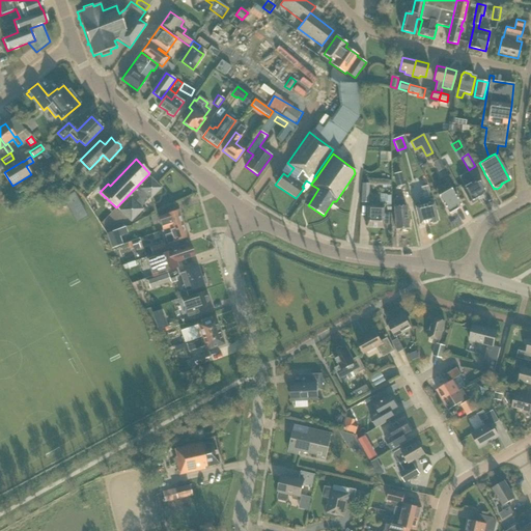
[(432,162),(438,172),(444,169),(439,159),(432,162)]
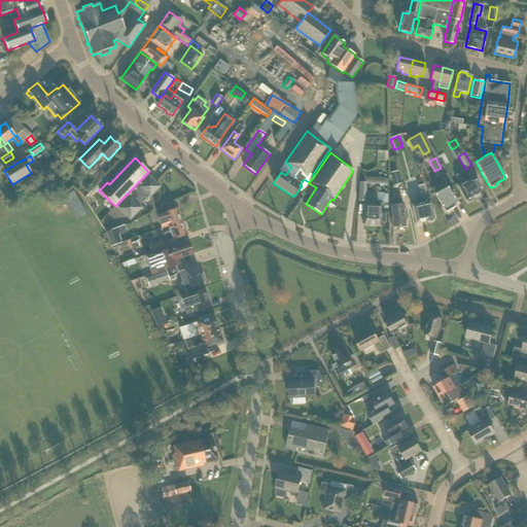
[(398,171),(391,173),(394,185),(401,183),(398,171)]
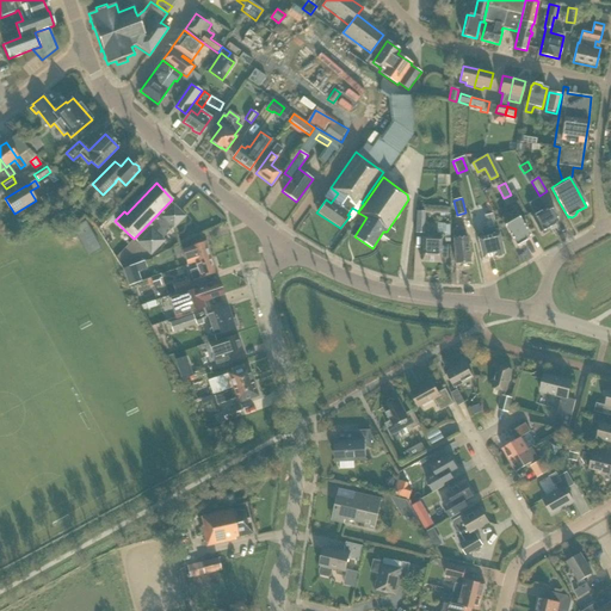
[(530,204),(536,215),(531,217),(539,233),(541,232),(543,234),(549,230),(548,228),(553,226),(551,224),(557,221),(549,207),(545,209),(539,198),(530,204)]
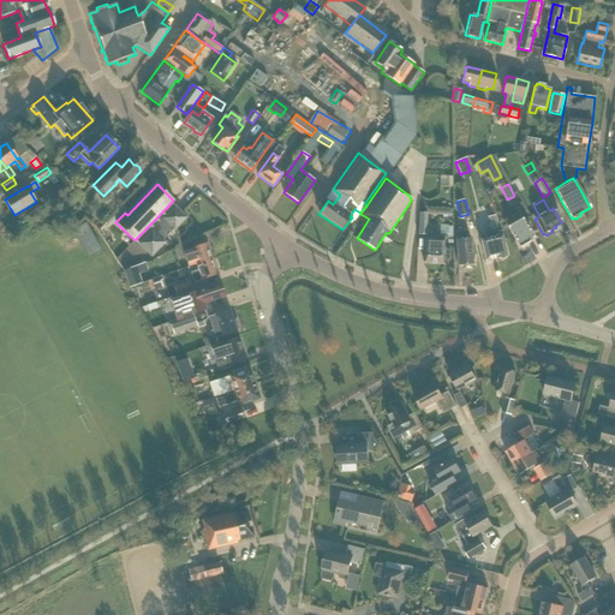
[(165,243),(162,240),(173,230),(174,230),(186,218),(171,203),(135,240),(151,257),(165,243)]
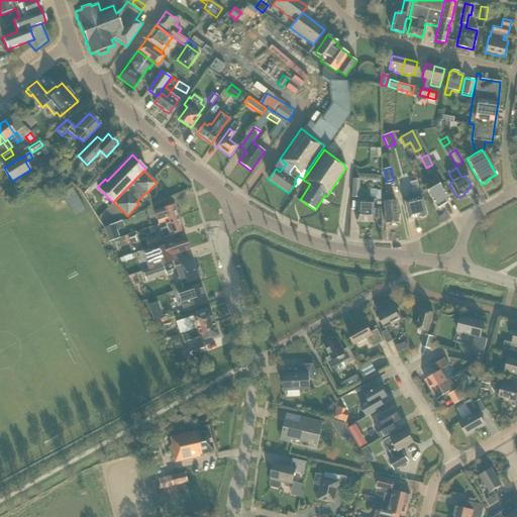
[(437,185),(434,180),(435,180),(431,172),(424,175),(429,183),(425,185),(427,190),(426,191),(436,208),(437,208),(440,208),(443,207),(444,204),(445,204),(444,202),(448,200),(438,184),(437,185)]
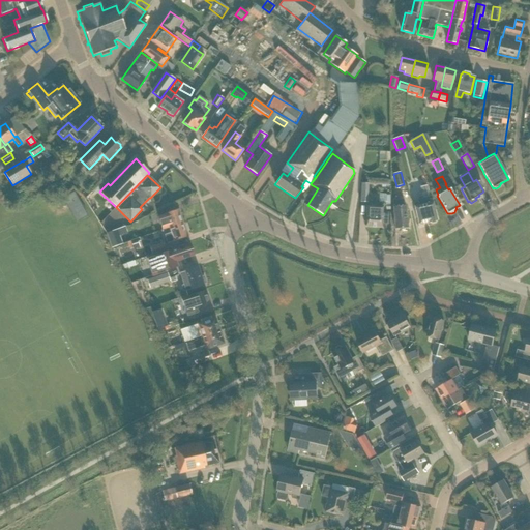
[(408,196),(414,195),(411,184),(405,186),(408,196)]
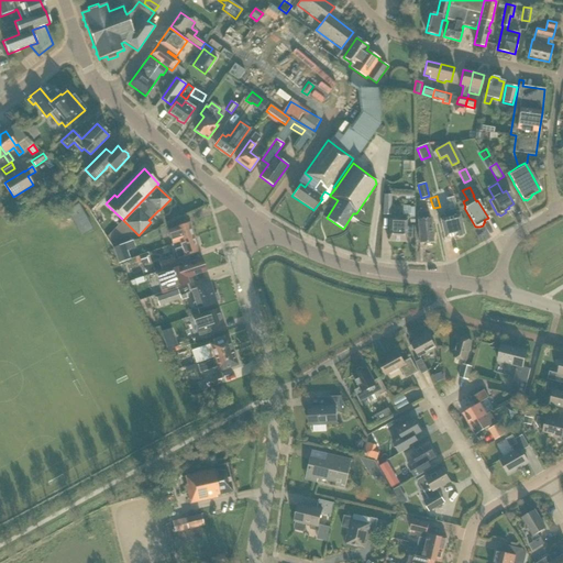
[(427,210),(433,208),(430,198),(423,199),(427,210)]
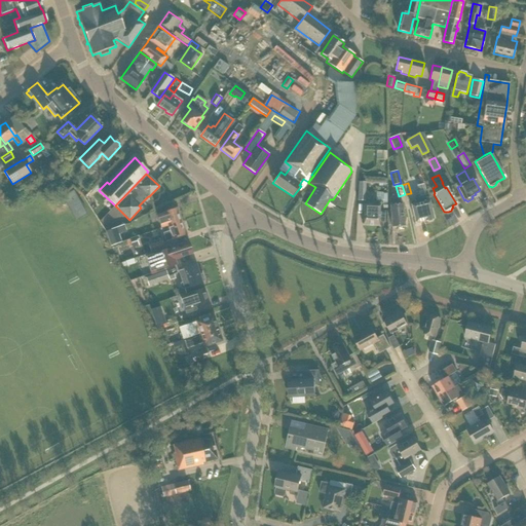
[(86,215),(74,191),(63,197),(63,198),(65,197),(77,219),(75,220),(76,221),(86,215)]
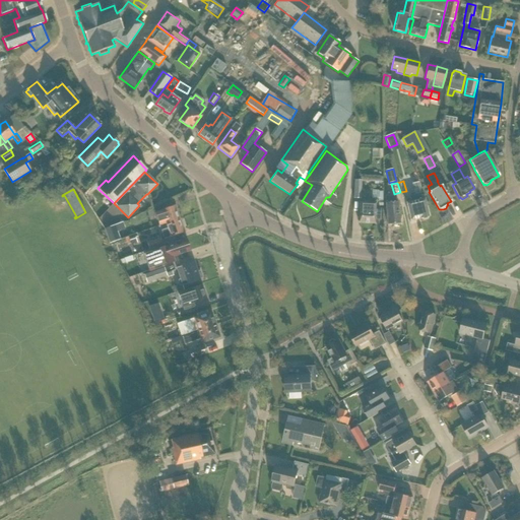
[(427,219),(428,216),(429,216),(423,193),(409,196),(410,202),(406,203),(410,220),(419,218),(420,218),(423,219),(427,219)]
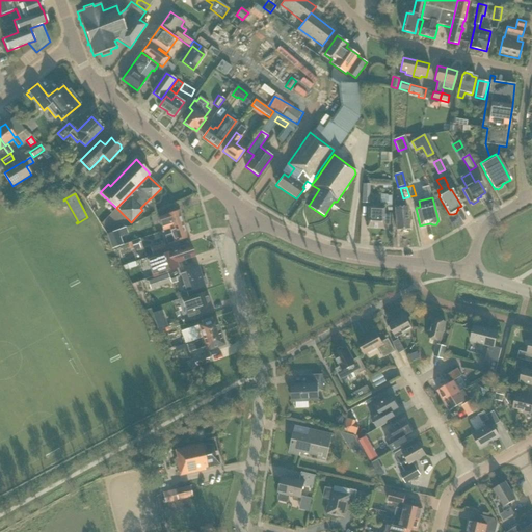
[(404,208),(404,201),(394,201),(396,229),(409,228),(407,207),(404,208)]
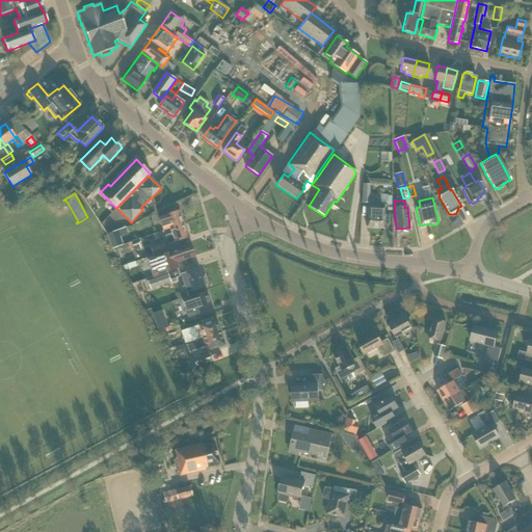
[(382,229),(383,225),(389,225),(390,215),(383,215),(383,208),(368,207),(367,228),(382,229)]
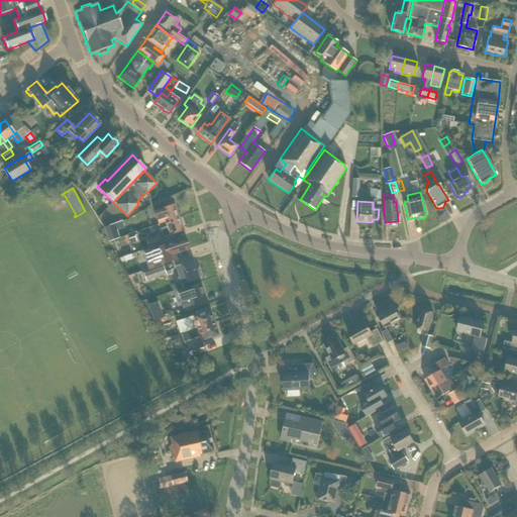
[(165,222),(178,218),(174,204),(167,207),(166,206),(162,207),(162,208),(161,209),(154,212),(159,224),(166,222),(165,222)]
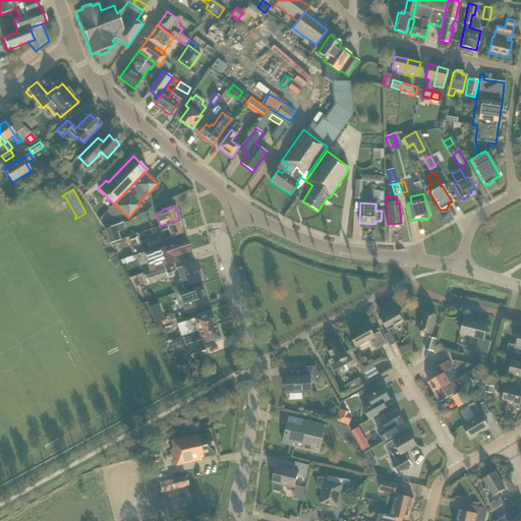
[(184,233),(179,220),(166,224),(167,224),(168,229),(162,231),(164,239),(171,237),(184,233)]
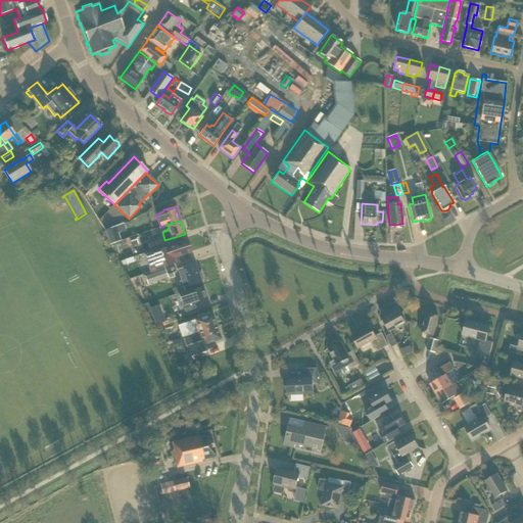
[(115,226),(105,230),(110,244),(121,241),(115,226)]
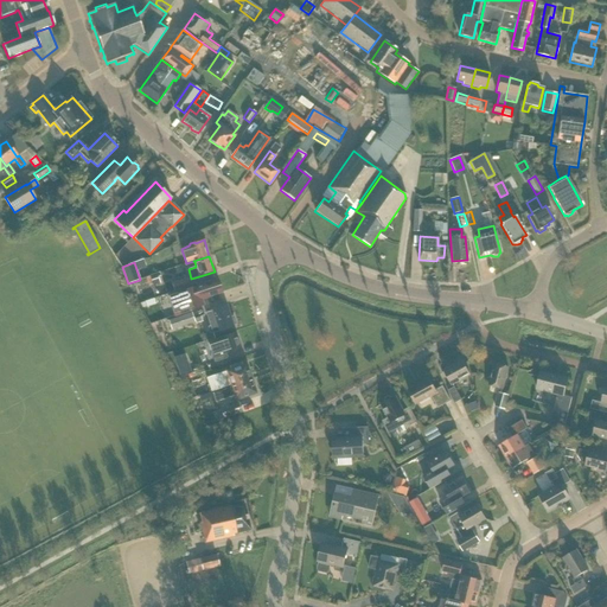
[(153,286),(160,283),(157,273),(149,275),(153,286)]
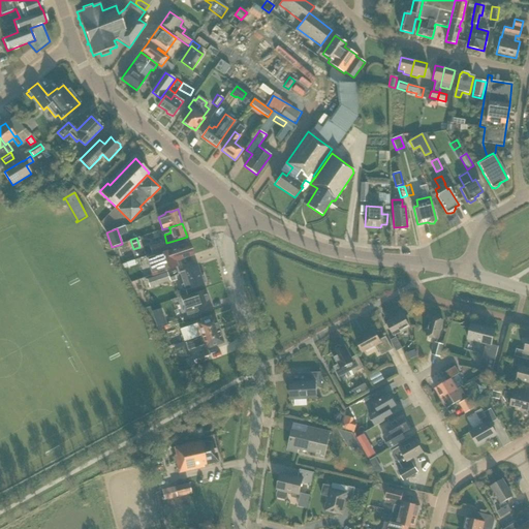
[(170,249),(170,247),(165,248),(163,243),(150,247),(149,245),(142,247),(146,256),(159,252),(159,253),(170,250),(170,249)]
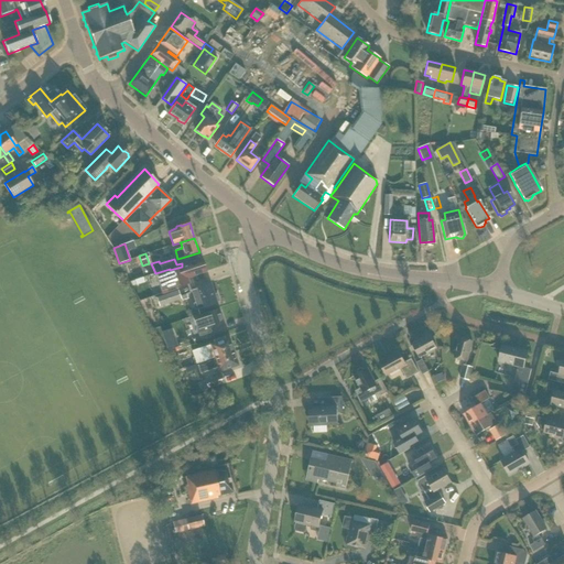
[(170,269),(155,273),(158,281),(162,294),(177,289),(176,289),(188,284),(186,279),(206,272),(202,260),(194,262),(193,261),(182,266),(182,267),(170,270),(170,269)]
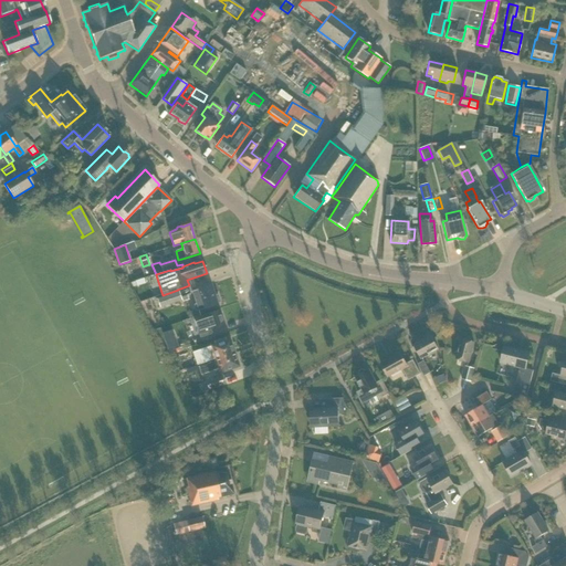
[(217,303),(220,302),(218,295),(215,295),(211,285),(197,290),(198,290),(191,292),(196,304),(194,305),(196,311),(198,310),(198,311),(203,308),(205,310),(218,305),(217,303)]
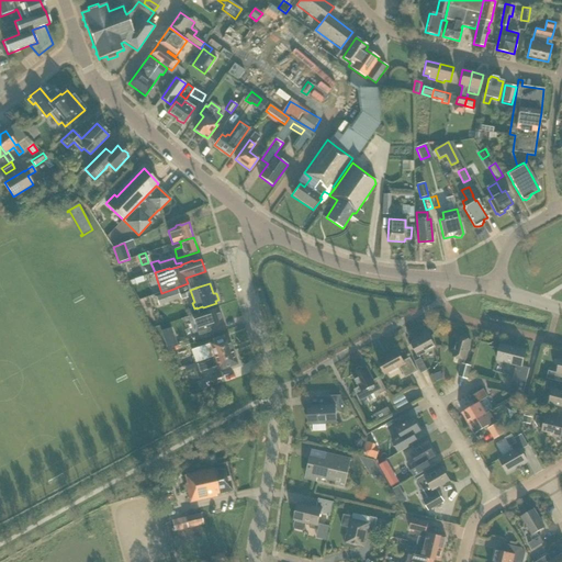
[(179,295),(177,290),(156,298),(159,306),(180,299),(181,300),(188,298),(186,293),(179,295)]
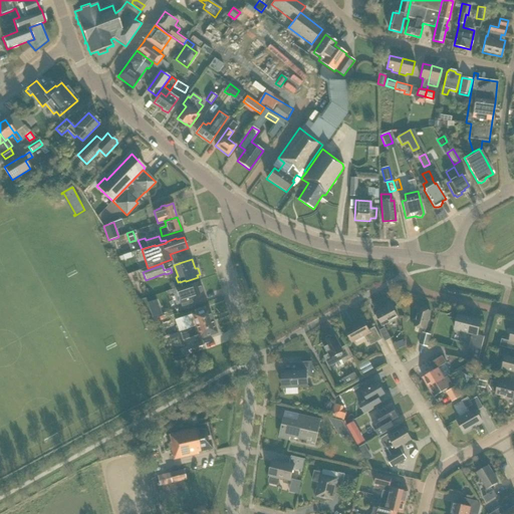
[(191,301),(204,296),(199,282),(176,290),(182,307),(192,303),(191,301)]
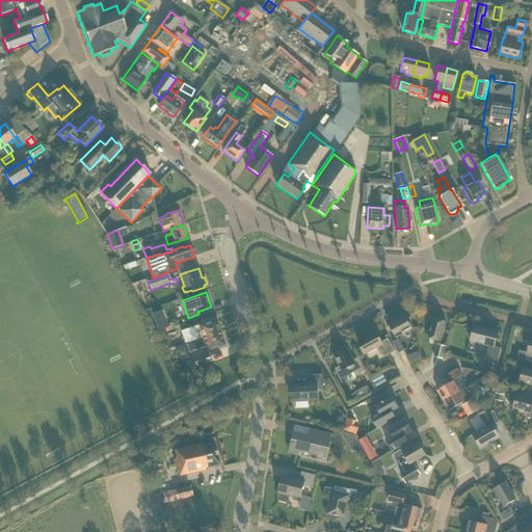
[(396,338),(411,329),(405,316),(389,325),(396,338)]
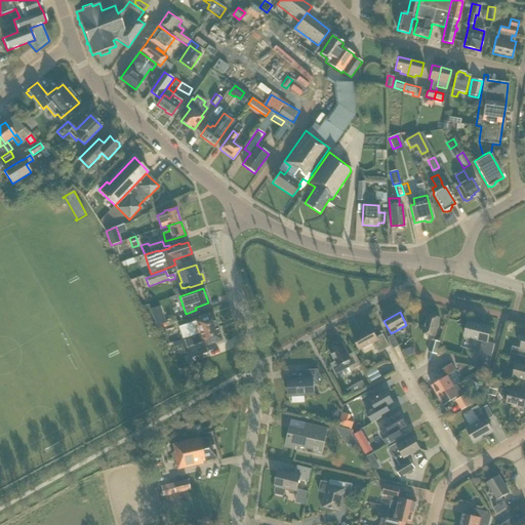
[(156,325),(164,322),(161,314),(153,317),(156,325)]
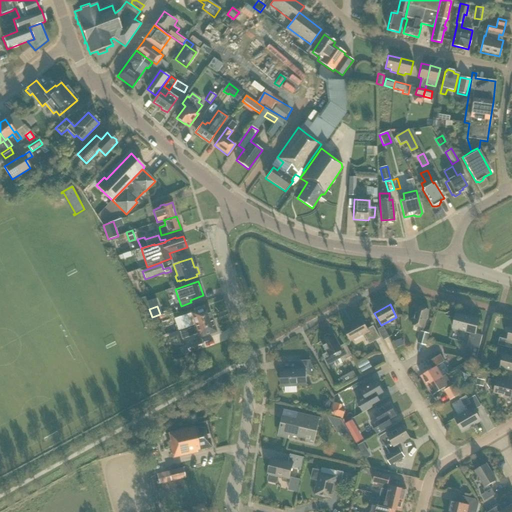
[(209,312),(207,307),(192,312),(190,313),(174,319),(178,331),(194,325),(212,319),(209,312)]
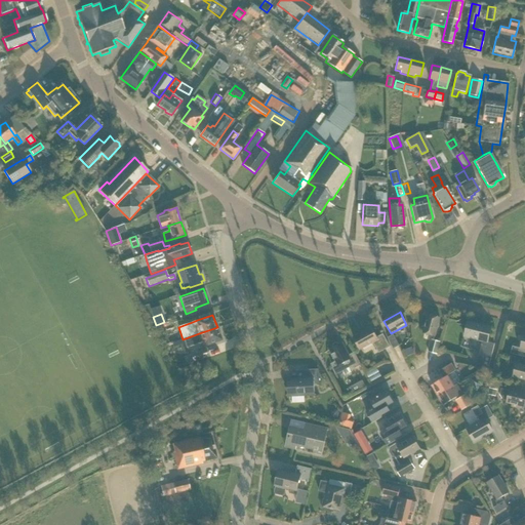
[(435,336),(439,320),(440,318),(428,315),(422,333),(435,336)]
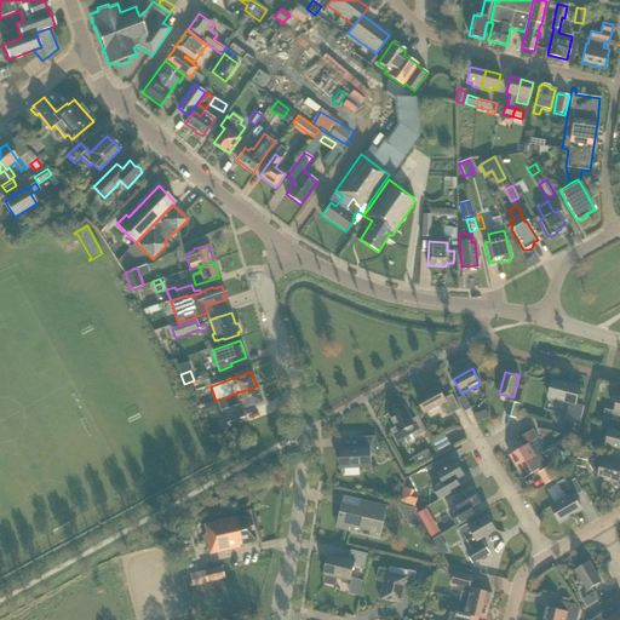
[(577,434),(580,424),(584,407),(575,405),(580,386),(552,380),(549,397),(569,403),(562,430),(577,434)]
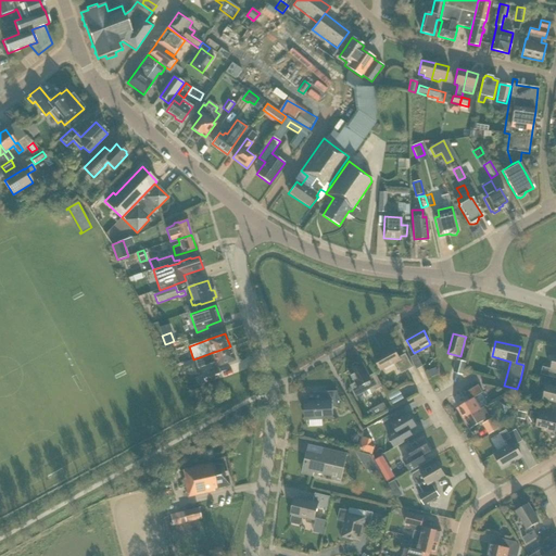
[(216,366),(235,361),(230,346),(211,353),(212,355),(194,361),(198,368),(214,363),(216,366)]
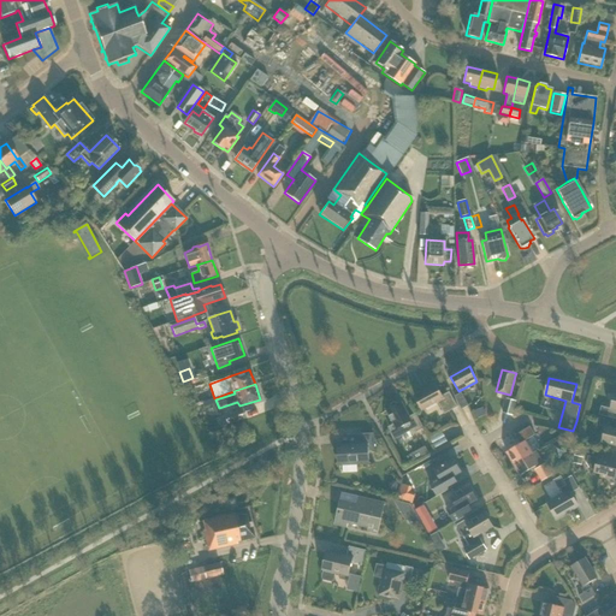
[(442,396),(436,385),(414,396),(422,410),(438,402),(444,414),(457,407),(449,392),(442,396)]
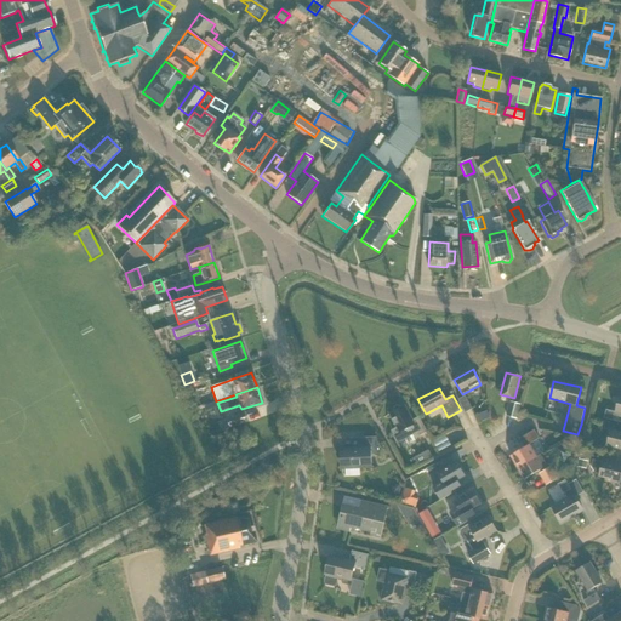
[(465,412),(472,409),(465,397),(459,400),(465,412)]
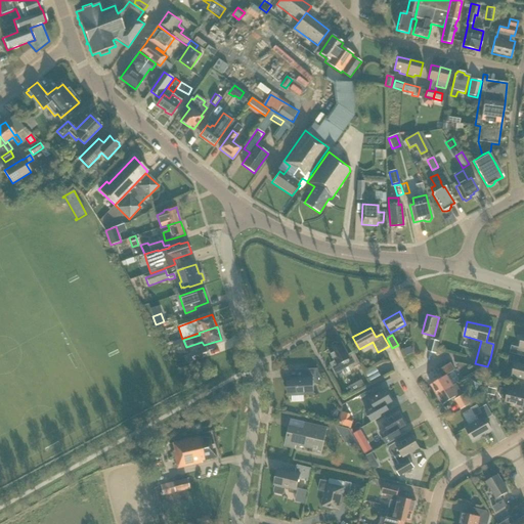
[(523,335),(519,348),(512,346),(510,353),(523,356),(523,335)]
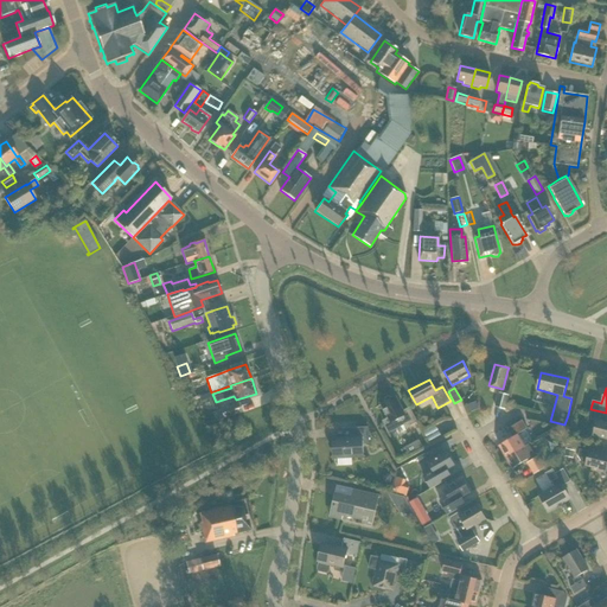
[(505,409),(509,396),(499,393),(496,407),(505,409)]
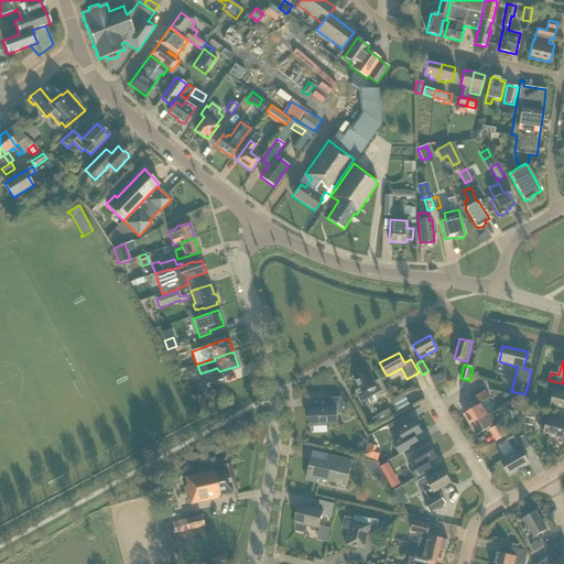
[(357,371),(358,373),(354,377),(360,388),(355,391),(361,403),(375,396),(377,399),(388,392),(380,379),(375,382),(367,369),(365,370),(364,369),(361,368),(358,370),(357,371)]
